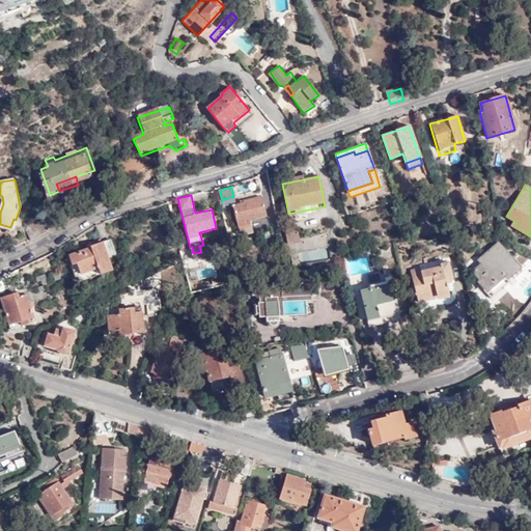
[(267,215),(260,196),(244,200),(245,202),(232,205),(240,235),(252,232),(249,220),(267,215)]
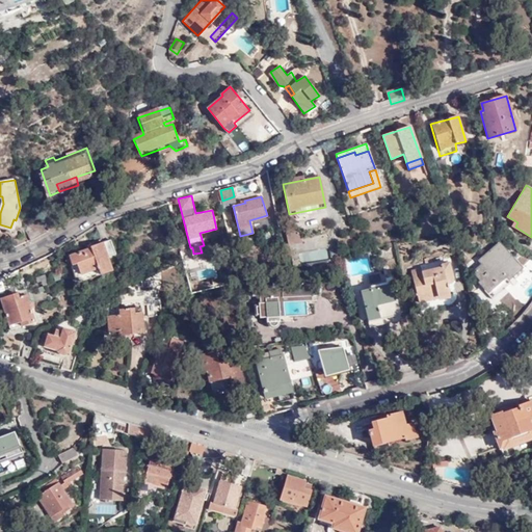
[(23,229),(29,241),(45,232),(37,220),(23,229)]
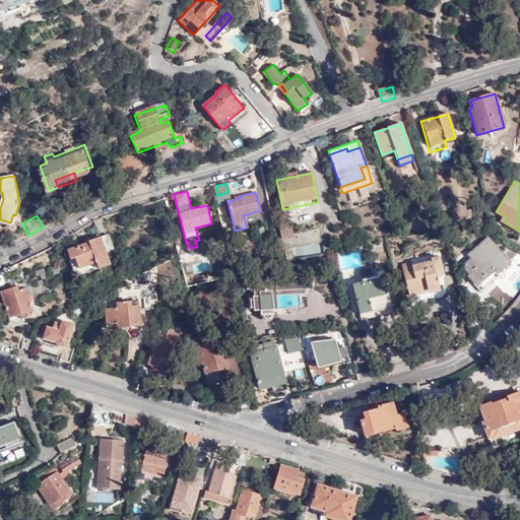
[(103,215),(93,218),(100,233),(107,230),(103,215)]
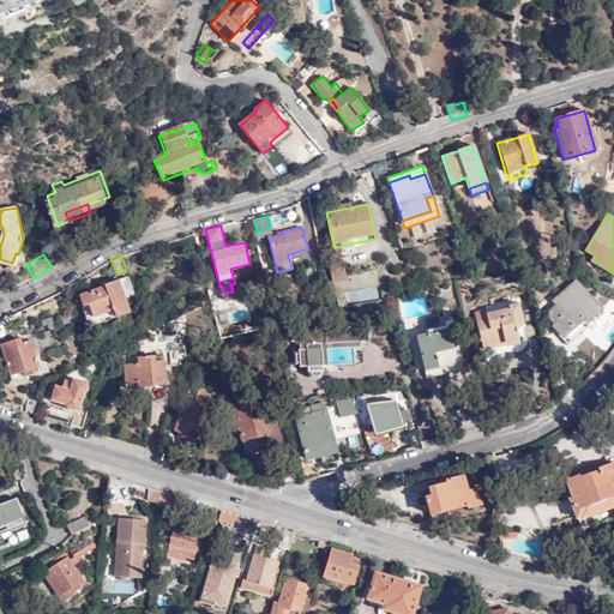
[(333,276),(350,272),(349,269),(339,263),(331,260),(333,276)]
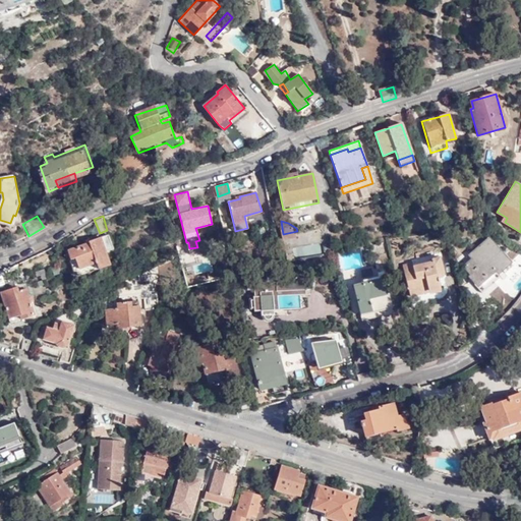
[(113,247),(108,234),(90,240),(90,242),(68,249),(70,259),(75,257),(79,269),(97,262),(100,269),(111,265),(106,251),(113,247)]
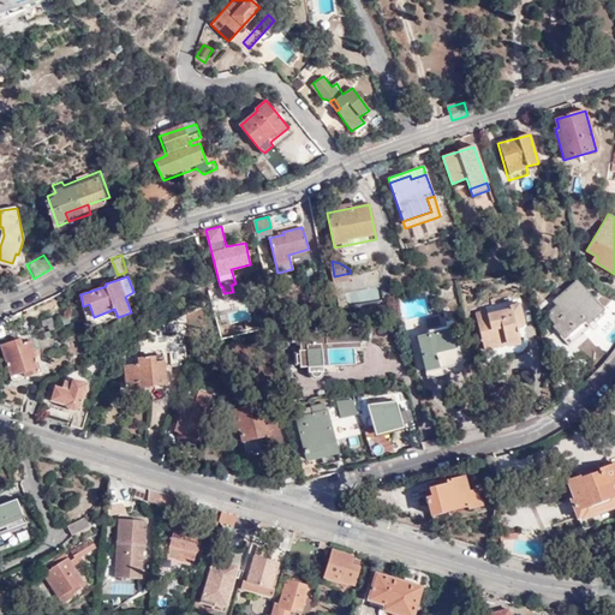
[(602,309),(577,280),(553,300),(556,305),(547,314),(563,334),(560,336),(568,345),(596,321),(592,317),(602,309)]
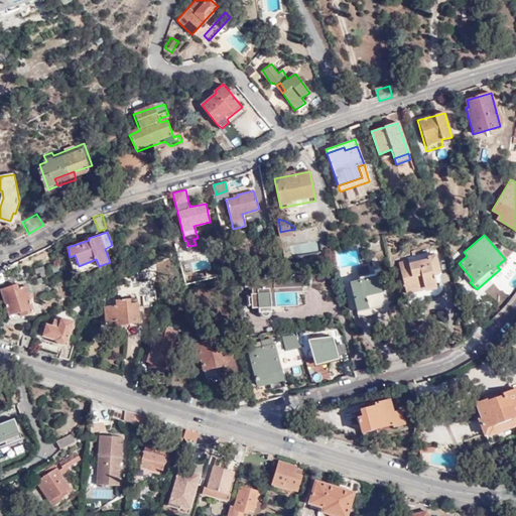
[(438,267),(435,254),(427,256),(428,259),(410,263),(409,260),(399,263),(405,287),(423,282),(427,296),(440,292),(441,290),(443,287),(442,283),(436,284),(433,274),(436,272),(437,269),(438,267)]
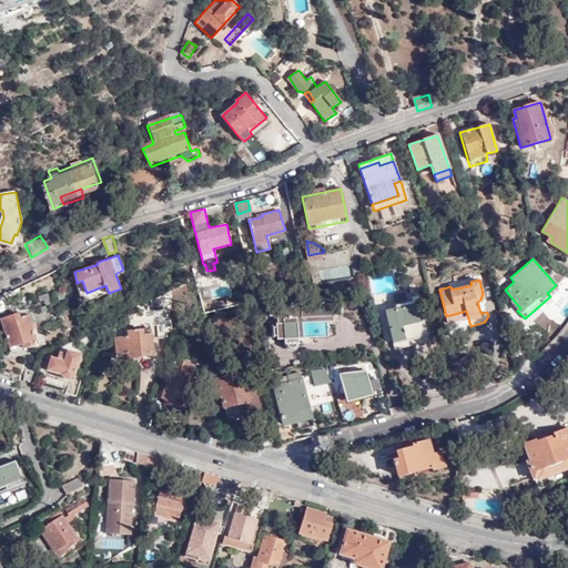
[(336,303),(336,302),(269,305),(270,315),(276,314),(277,323),(275,323),(275,326),(272,326),(273,335),(276,335),(276,338),(284,338),(284,343),(287,343),(287,346),(291,347),(293,348),(295,347),(297,344),(297,343),(313,342),(313,336),(303,337),(302,321),(332,320),(332,314),(337,314),(337,312),(341,310),(341,306),(338,303),(336,303)]
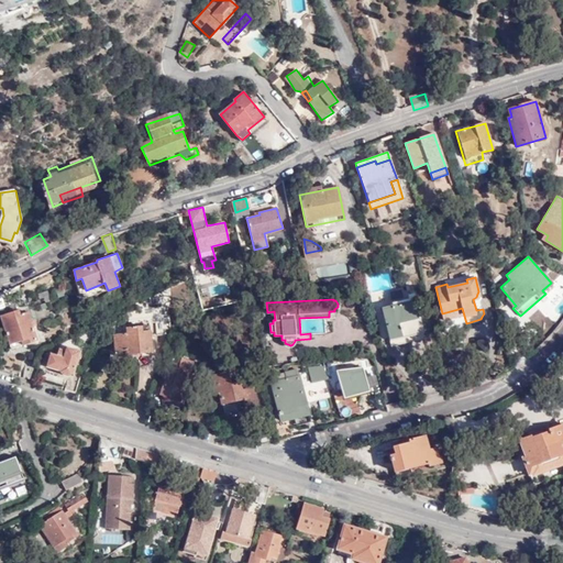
[(422,329),(416,300),(382,307),(389,337),(422,329)]
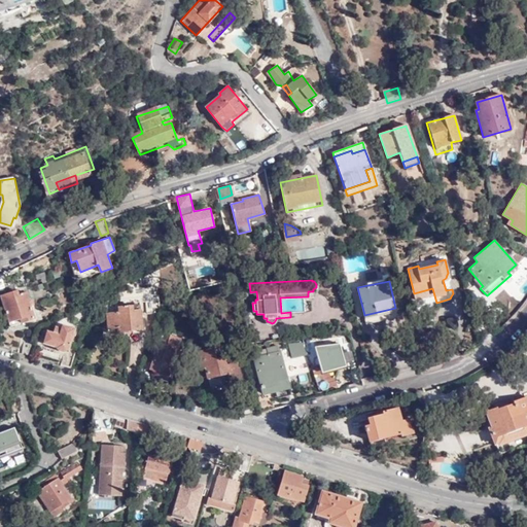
[(34,318),(26,292),(19,294),(16,290),(0,295),(9,322),(20,319),(21,323),(34,318)]
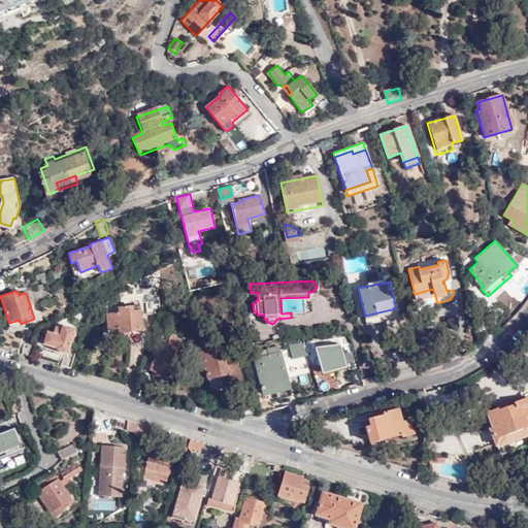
[(161,305),(161,298),(147,299),(150,311),(157,310),(156,306),(161,305)]
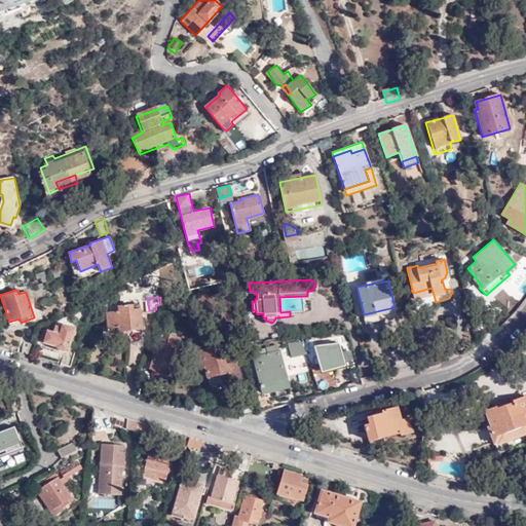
[(144,328),(141,302),(120,304),(120,309),(108,310),(109,327),(129,325),(129,328),(144,328)]
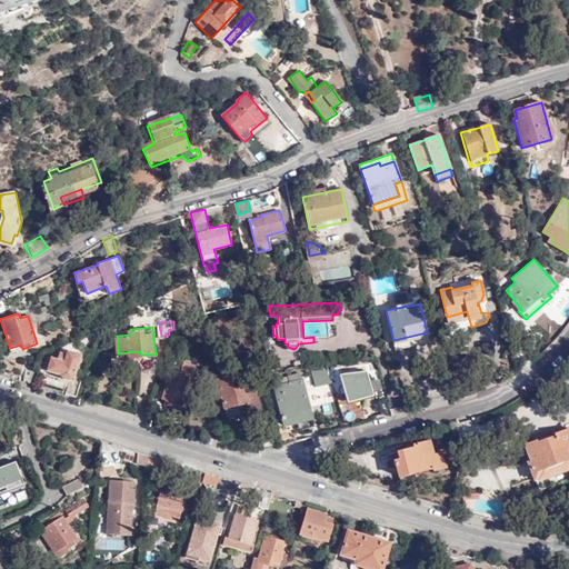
[(66,392),(77,396),(82,379),(73,376),(81,353),(68,350),(66,353),(60,352),(58,358),(51,356),(47,369),(60,373),(63,378),(70,380),(66,392)]
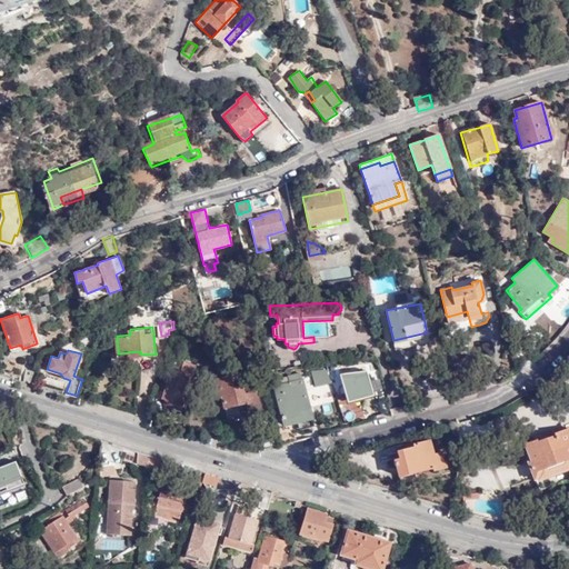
[(568,356),(567,359),(558,368),(566,377),(568,375),(568,356)]
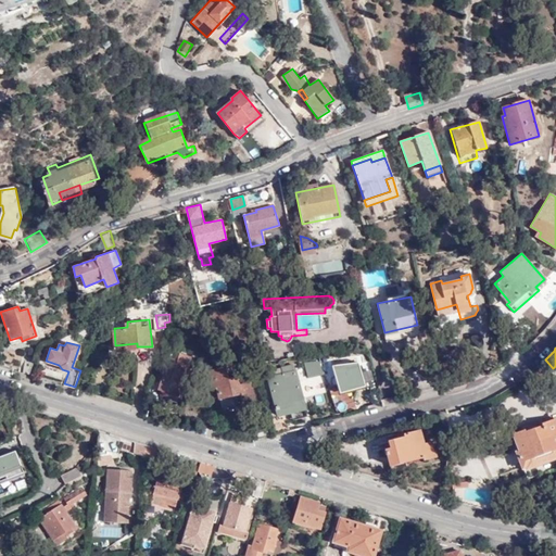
[(23,370),(33,374),(39,357),(26,355),(23,370)]
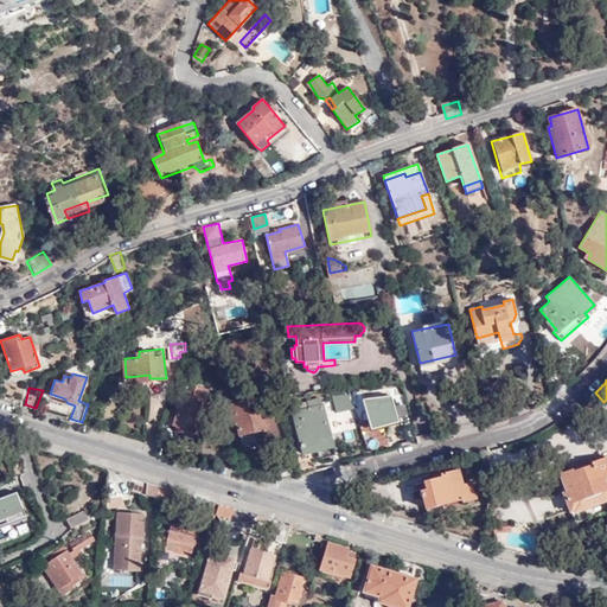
[(198,422),(209,391),(196,388),(193,394),(185,391),(173,426),(183,429),(179,436),(195,442),(202,423),(198,422)]
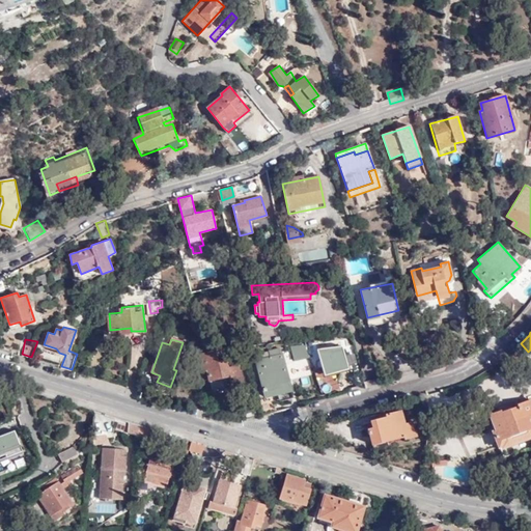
[(304,342),(291,345),(295,358),(308,355),(304,342)]
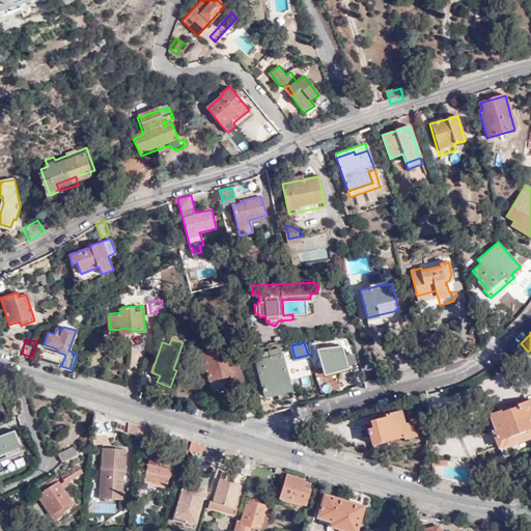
[(528,352),(521,343),(518,346),(506,356),(514,364),(528,352)]
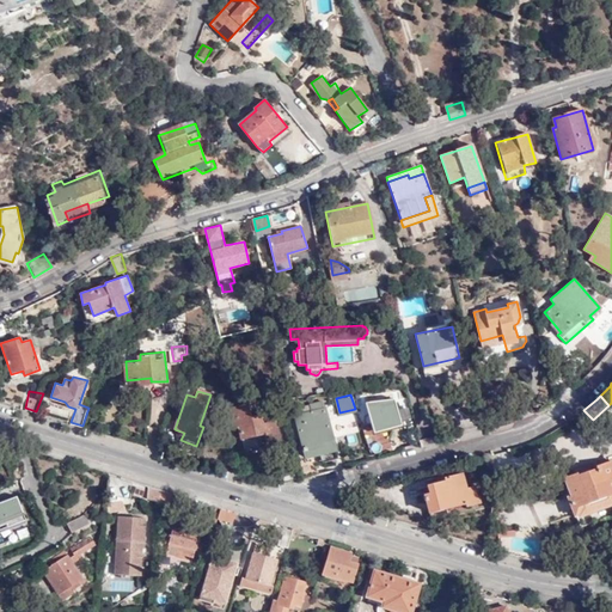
[(399,430),(395,399),(365,404),(369,434),(399,430)]
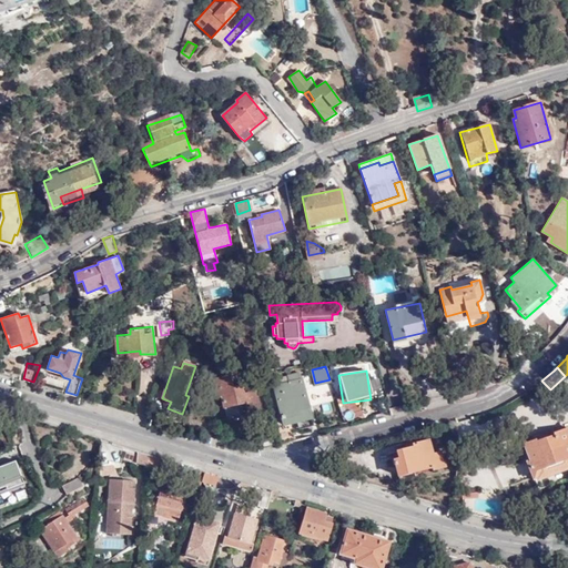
[(284,423),(311,415),(301,378),(280,382),(277,373),(272,375),(284,423)]
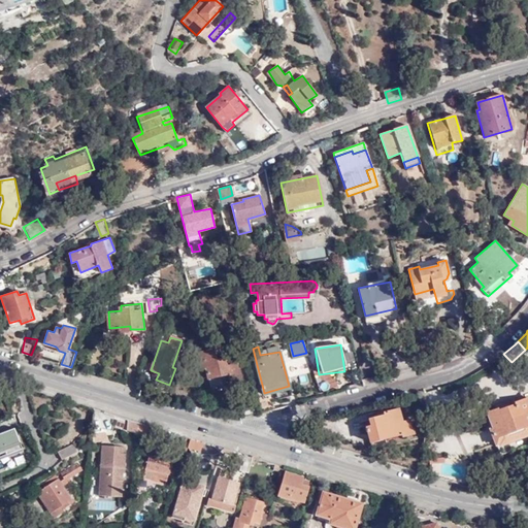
[(242,382),(236,355),(217,360),(213,350),(197,354),(201,371),(206,370),(207,376),(203,377),(206,389),(230,383),(232,385),(242,382)]
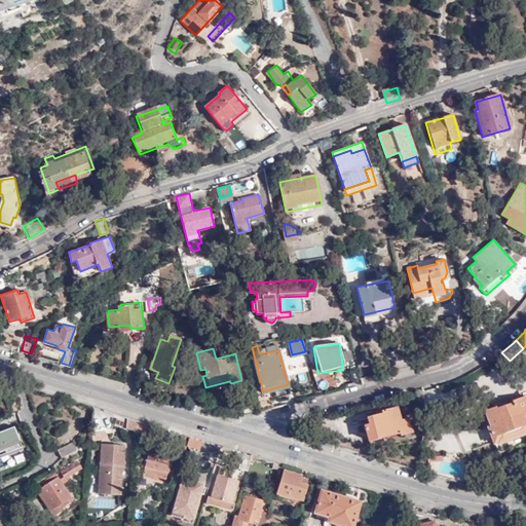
[(350,351),(342,352),(344,362),(352,361),(350,351)]
